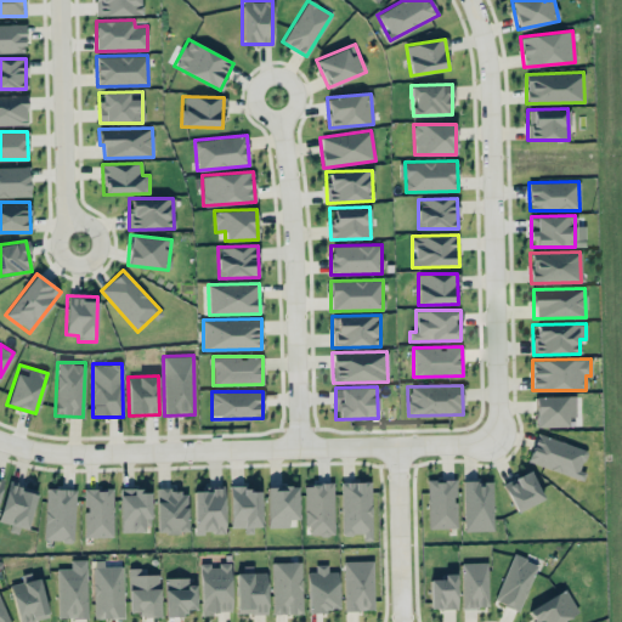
[(575,396),(535,396),(535,427),(567,427),(567,417),(575,417),(575,396)]
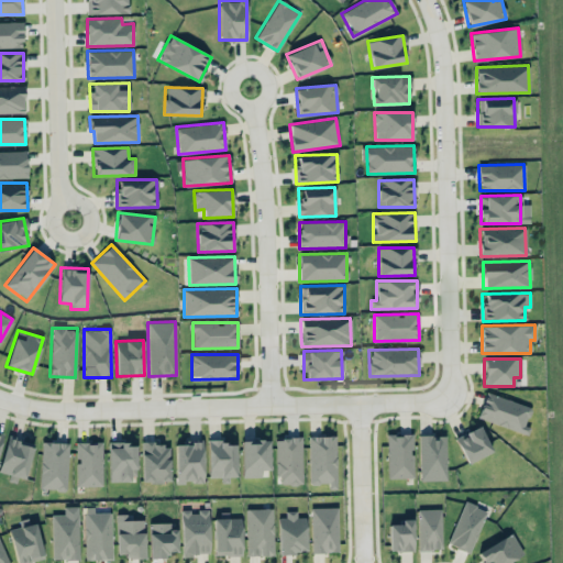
[(531,408),(486,392),(477,417),(527,434),(530,427),(525,424),(531,408)]
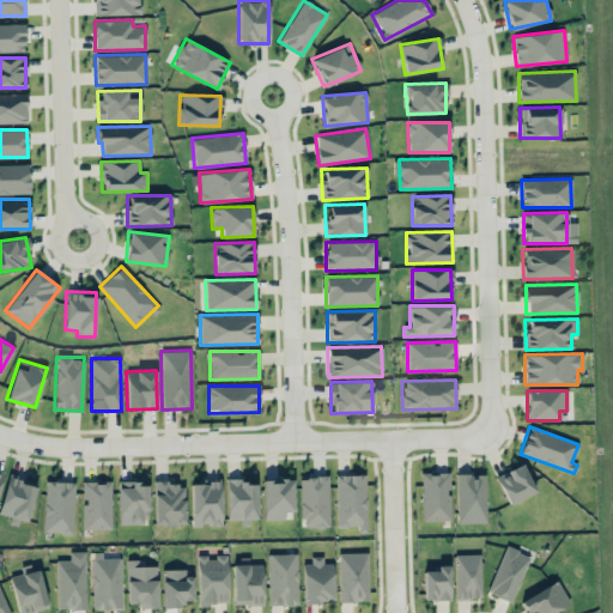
[(508,504),(535,492),(523,465),(496,475),(508,504)]
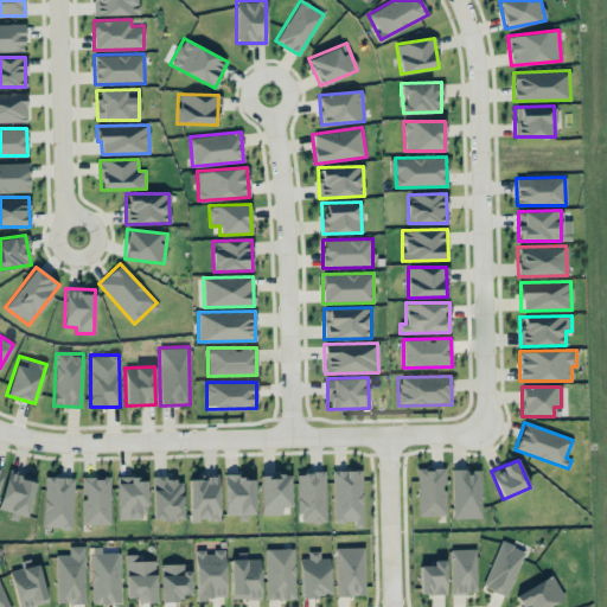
[(417,468),(417,515),(446,515),(445,467),(417,468)]
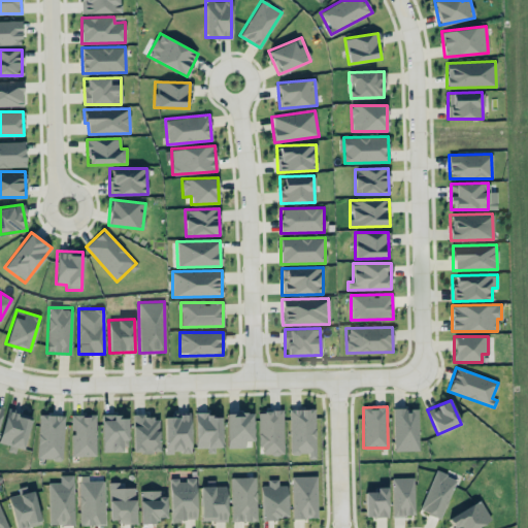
[(419,450),(418,409),(404,409),(404,407),(393,407),(394,451),(419,450)]
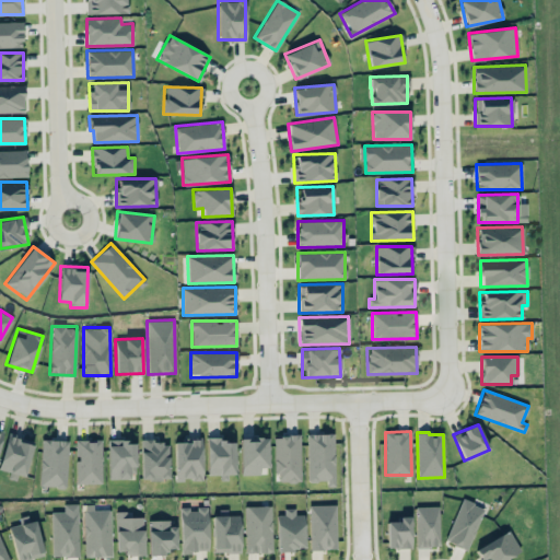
[(306,434),(307,481),(326,480),(327,486),(335,486),(333,433),(306,434)]
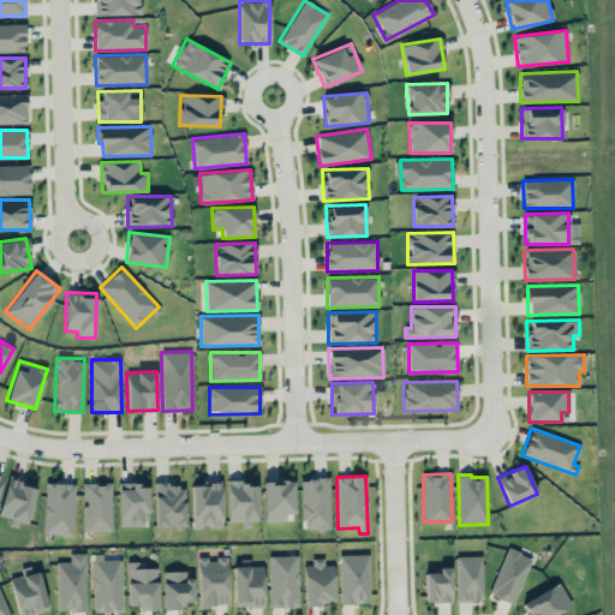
[(0,515),(11,518),(10,523),(27,526),(36,484),(7,478),(0,507),(0,515)]
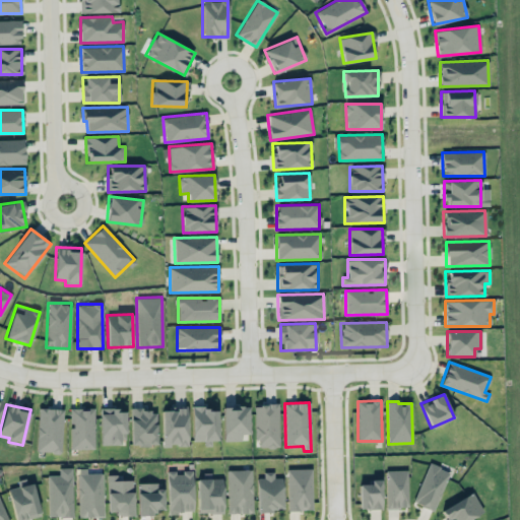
[(255,404),(256,448),(278,448),(278,404),(255,404)]
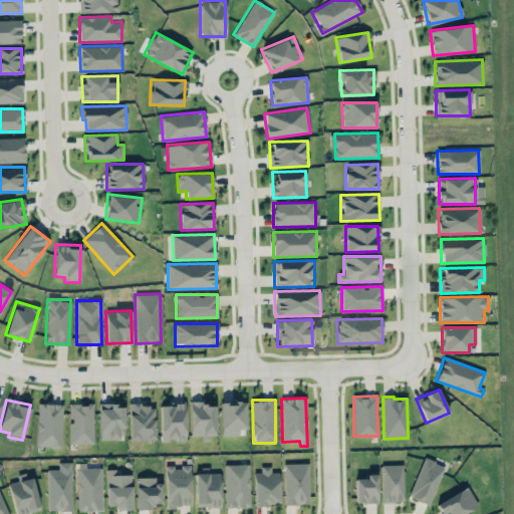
[(220,402),(221,436),(238,436),(238,429),(246,429),(245,402),(220,402)]
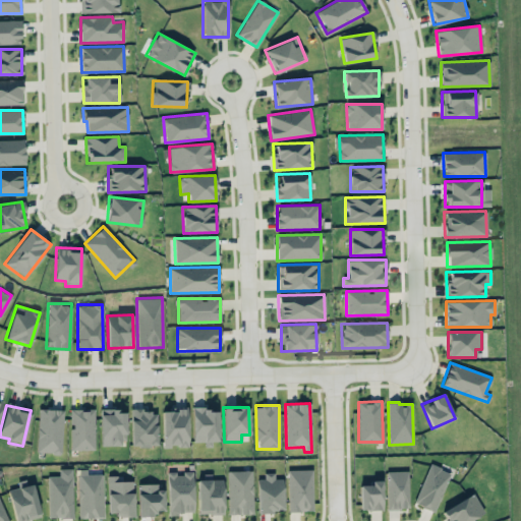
[(188,446),(187,408),(162,408),(163,447),(188,446)]
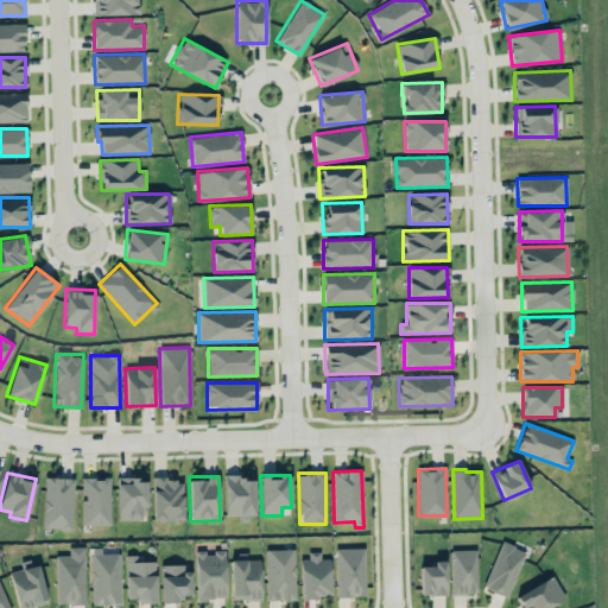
[(254,476),(225,477),(225,517),(254,517),(254,476)]
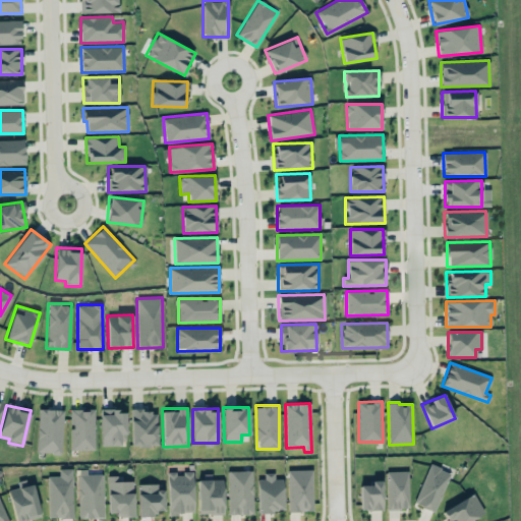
[(63,409),(39,409),(37,453),(61,453),(63,409)]
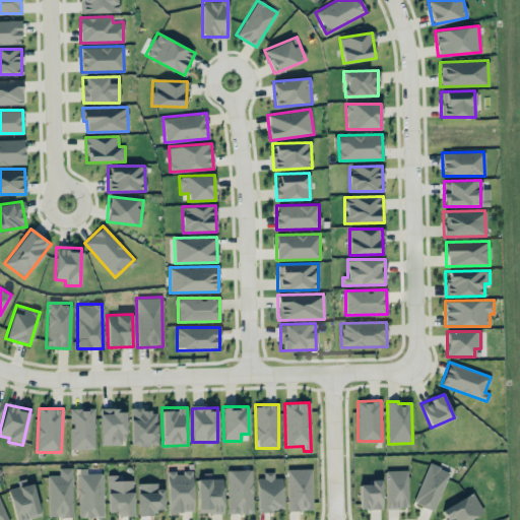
[(93,408),(70,408),(71,449),(94,449),(93,408)]
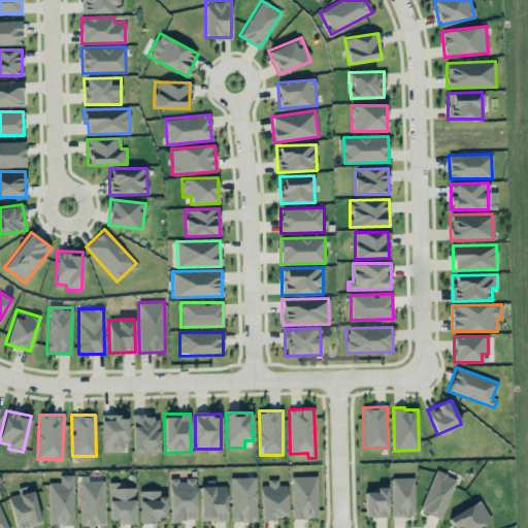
[(127,415),(101,415),(102,450),(128,450),(127,415)]
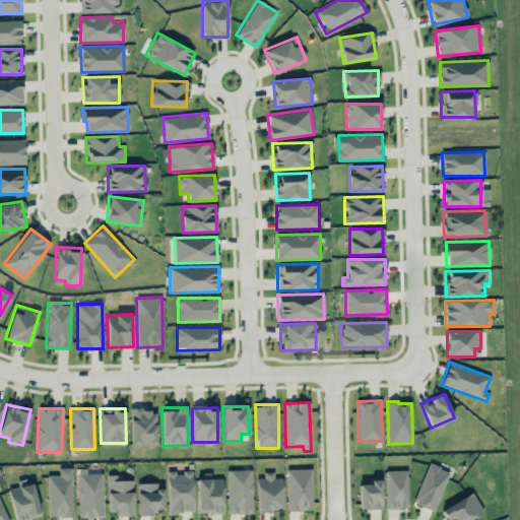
[(131,445),(156,445),(155,409),(130,409),(131,445)]
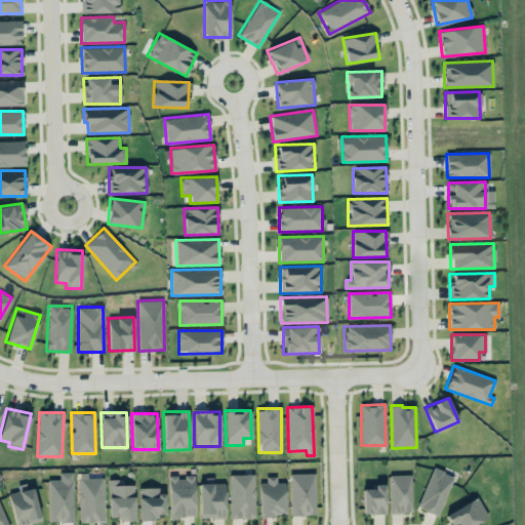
[(417,508),(439,515),(453,475),(433,468),(417,508)]
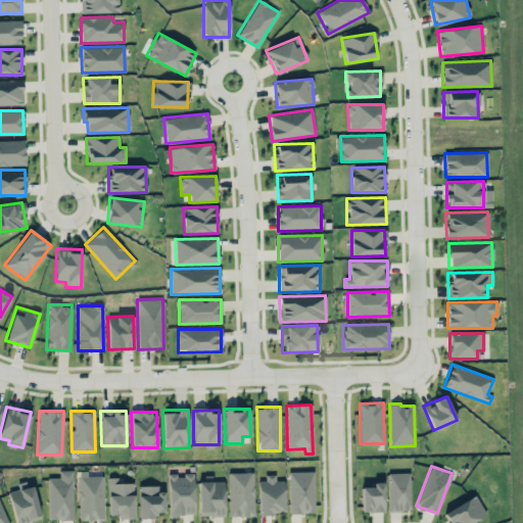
[(48,478),(49,520),(74,519),(73,470),(59,470),(59,477),(48,478)]
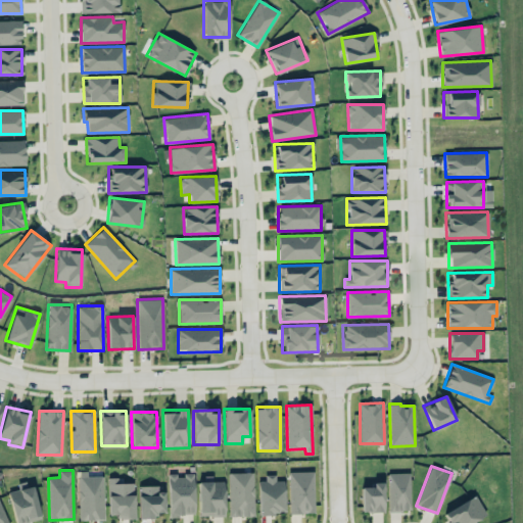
[(104,519),(103,476),(87,476),(87,471),(79,471),(80,520),(104,519)]
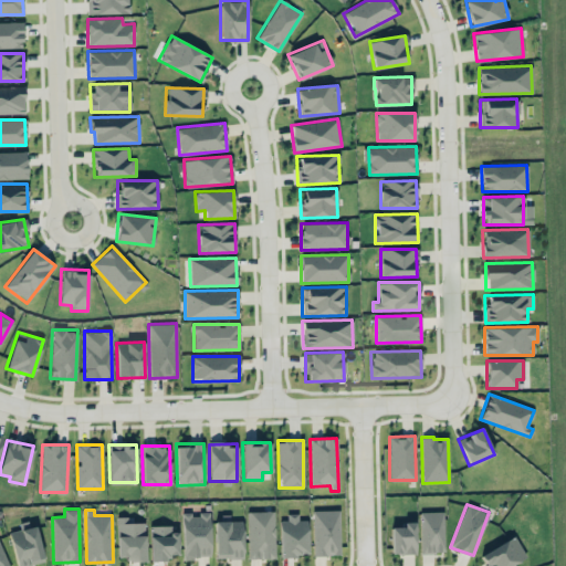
[(338,510),(312,511),(313,555),(339,555),(338,510)]
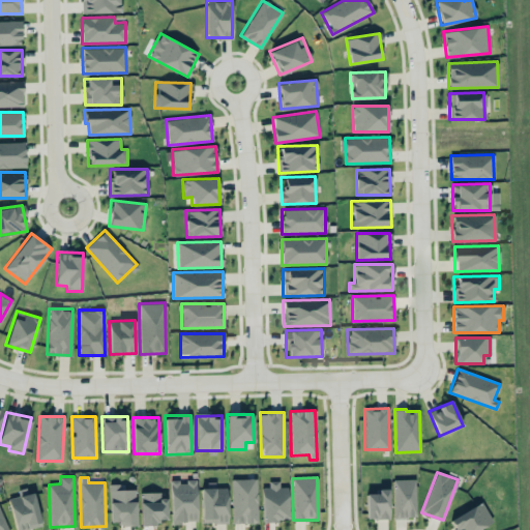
[(257,522),(257,478),(231,479),(232,523),(257,522)]
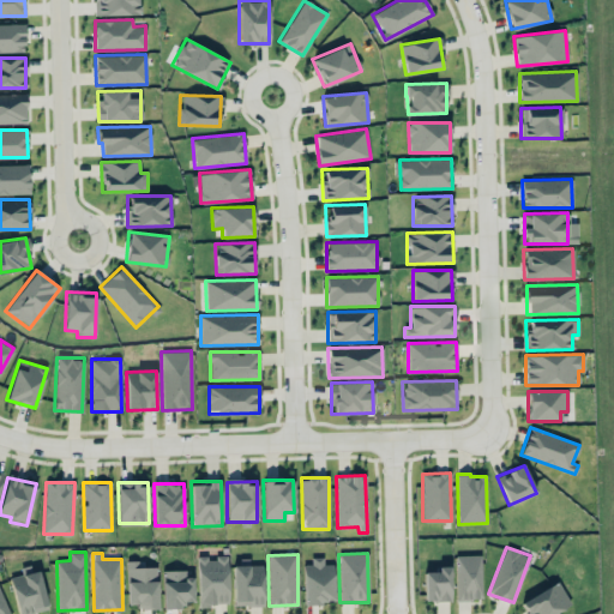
[(481,554),(456,555),(457,600),(482,599),(481,554)]
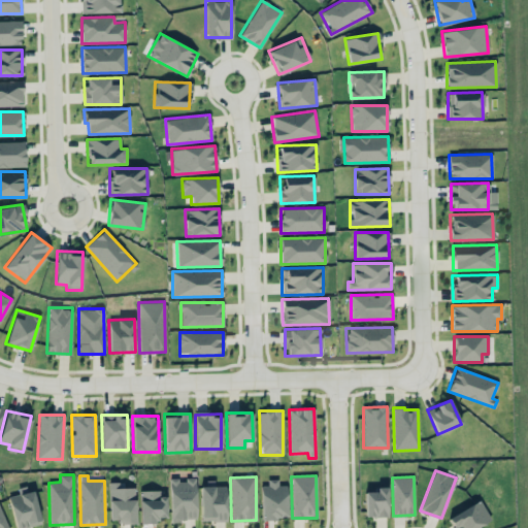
[(170,521),(196,520),(195,477),(186,477),(186,479),(169,480),(170,521)]
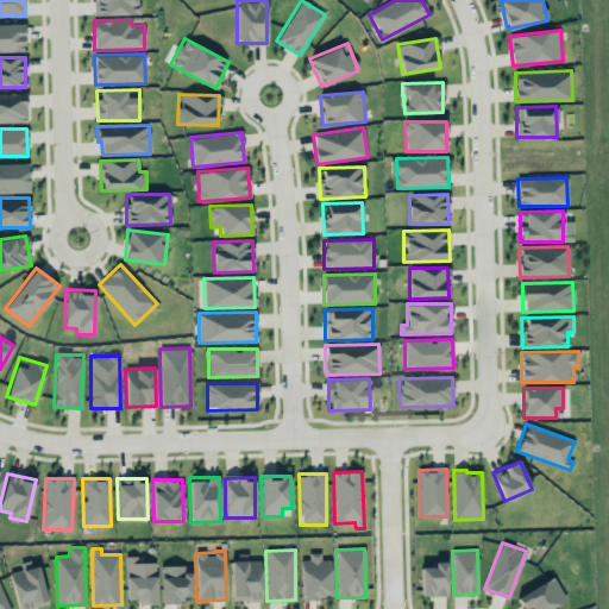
[(127,603),(156,602),(155,562),(138,562),(138,556),(126,556),(127,603)]
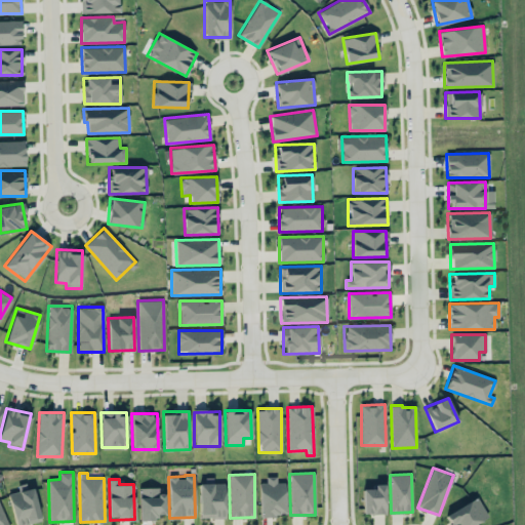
[(259,516),(285,515),(285,482),(277,482),(277,479),(258,479),(259,516)]
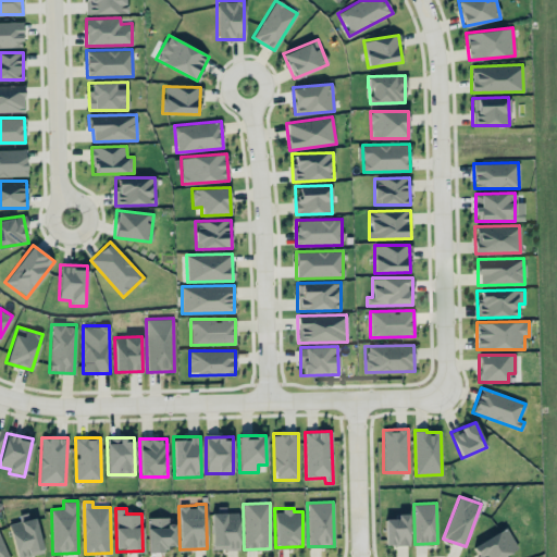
[(211,510),(212,549),(239,548),(238,512),(225,512),(225,509),(211,510)]
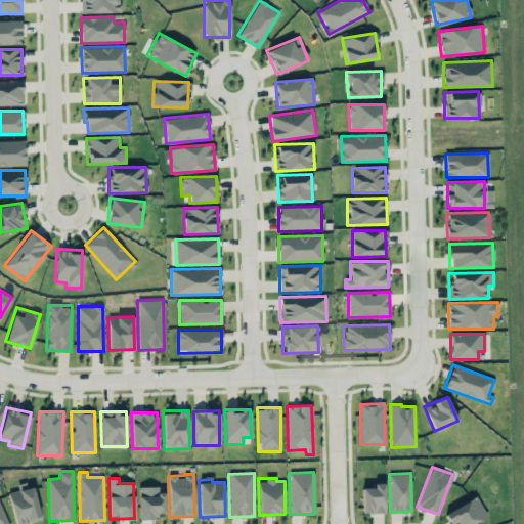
[(361,488),(362,513),(385,512),(384,483),(374,483),(374,487),(361,488)]
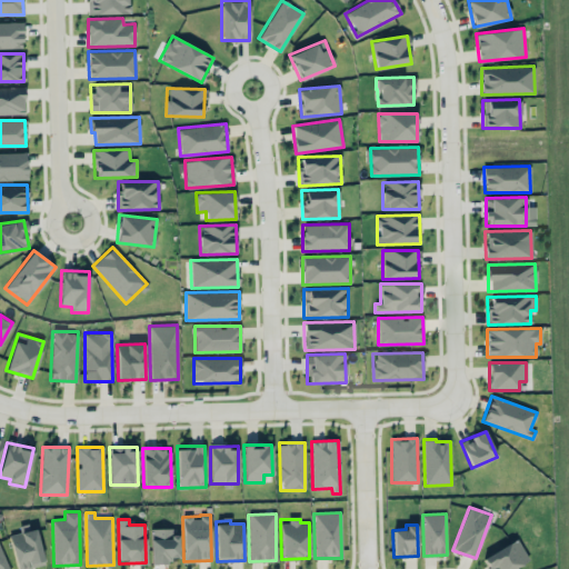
[(37,528),(28,530),(28,528),(9,532),(16,568),(27,568),(45,566),(37,528)]
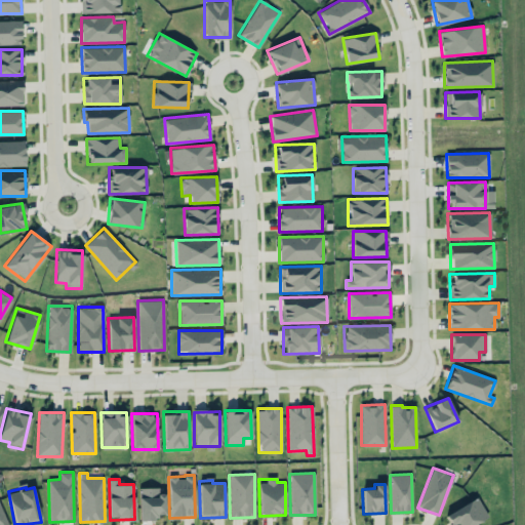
[(138,488),(139,520),(156,520),(156,514),(164,514),(163,487),(138,488)]
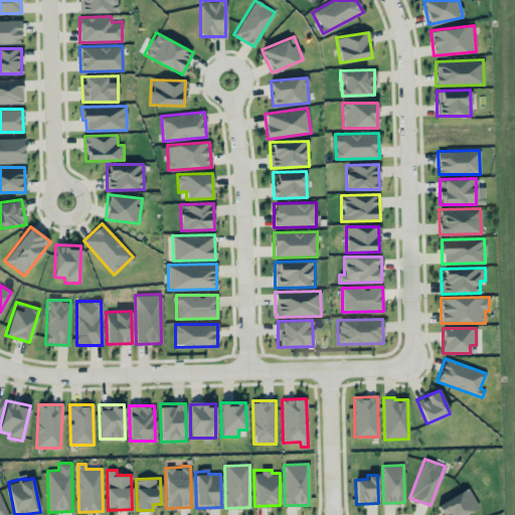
[(442,514),(465,514),(479,509),(469,489),(437,503),(442,514)]
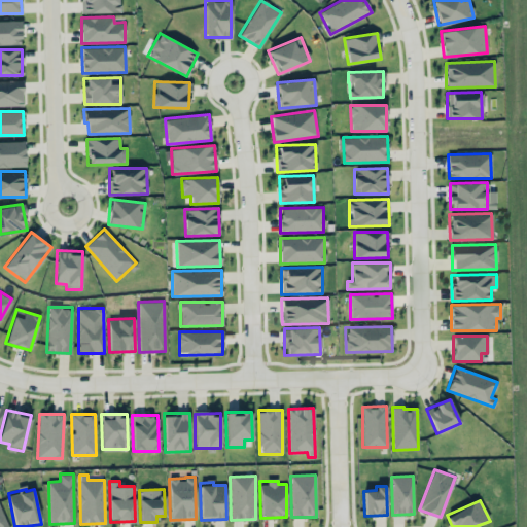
[(0,526),(8,526),(0,506),(0,526)]
